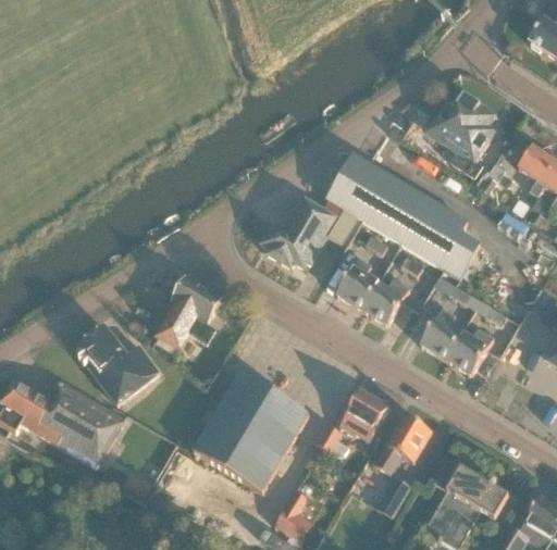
[(556,2),(545,21),(544,20),(531,41),(556,58),(556,2)]
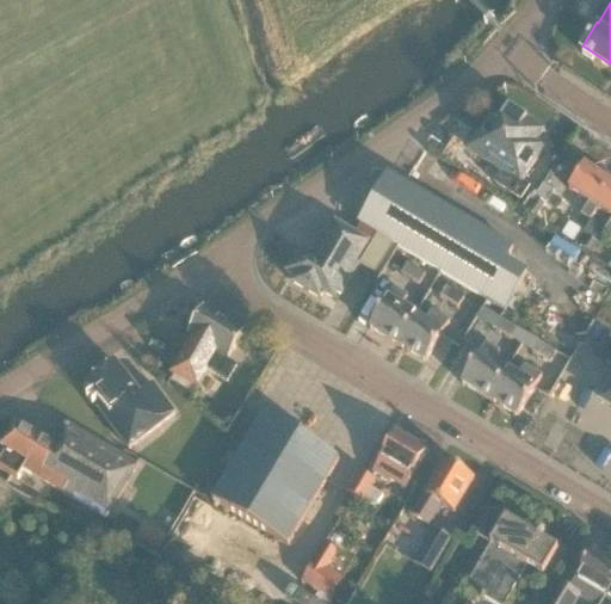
[(528,115),(528,116),(508,104),(500,117),(492,112),(479,131),(476,130),(467,145),(503,168),(495,179),(522,196),(530,183),(523,178),(544,143),(537,139),(544,127),(528,115)]
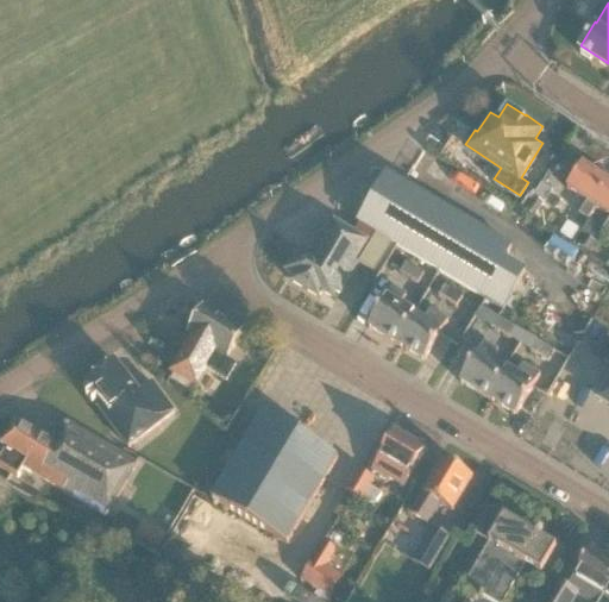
[(594,202),(608,179),(608,177),(583,161),(567,185),(588,198),(581,209),(589,215),(596,204),(594,202)]
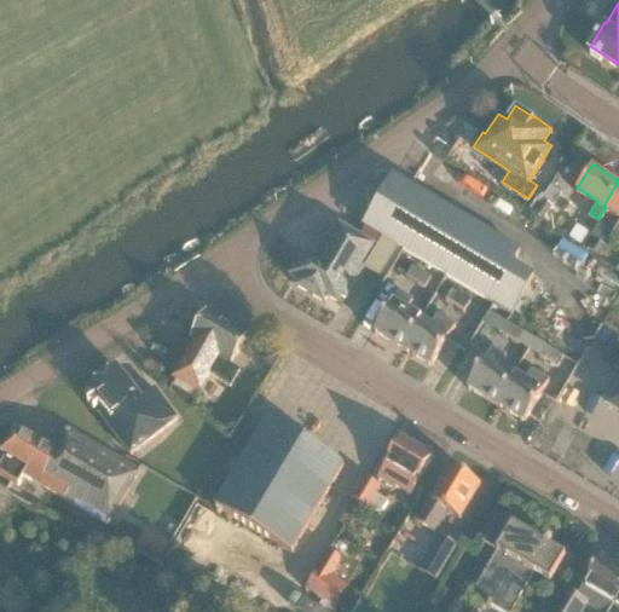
[(521,248),(398,175),(394,174),(360,231),(377,241),(381,234),(382,234),(399,243),(513,310),(522,293),(531,299),(542,279),(533,275),(533,273),(513,261),(521,248)]
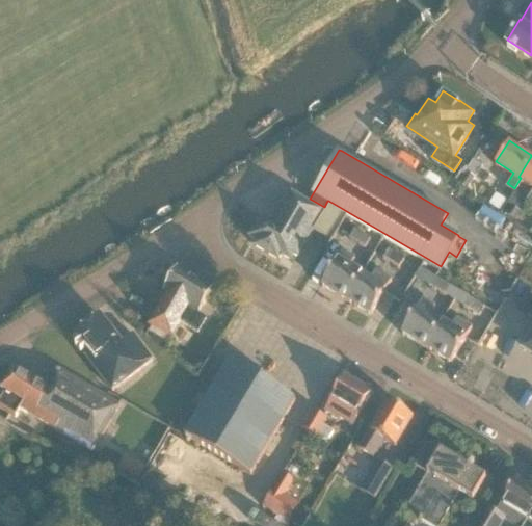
[(467,163),(461,169),(464,172),(466,171),(467,171),(474,176),(476,175),(483,162),(474,156),(468,164),(467,163)]
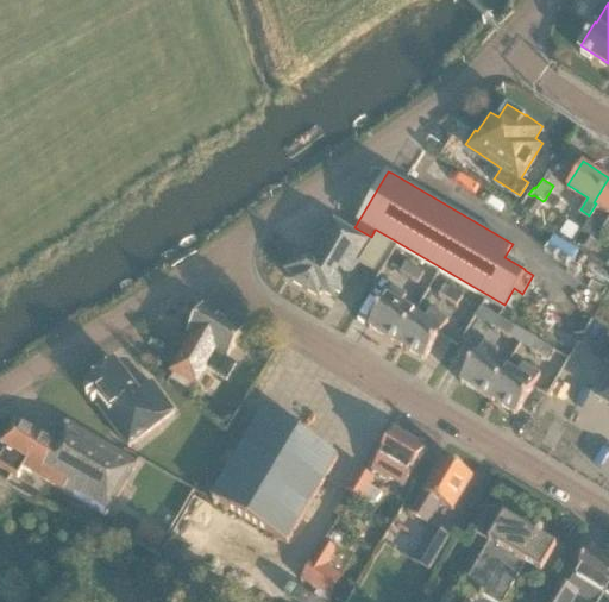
[(608,179),(594,202),(596,204),(608,211),(608,217),(603,226),(608,229),(608,179)]
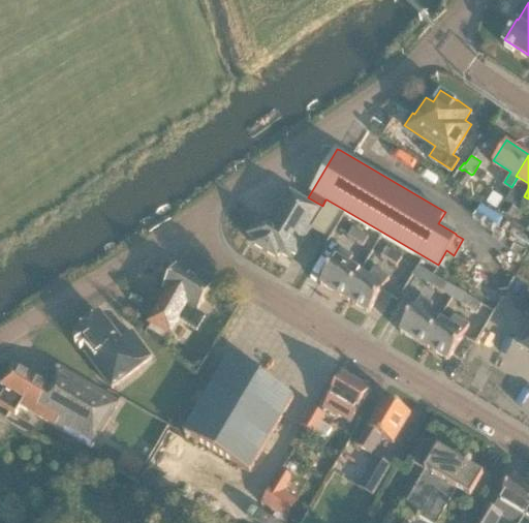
[(464,170),(463,170),(462,171),(456,180),(464,185),(471,175),(464,170)]
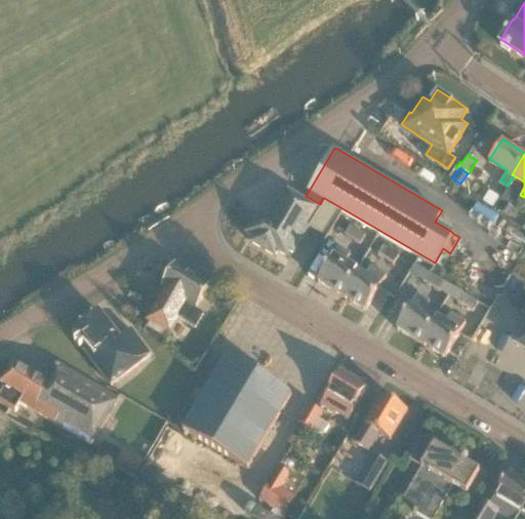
[(291,250),(292,250),(309,224),(322,232),(337,206),(323,198),(320,204),(306,196),(288,186),(280,200),(278,200),(268,218),(256,211),(245,230),(253,235),(250,240),(275,254),(278,248),(288,254),(291,250)]
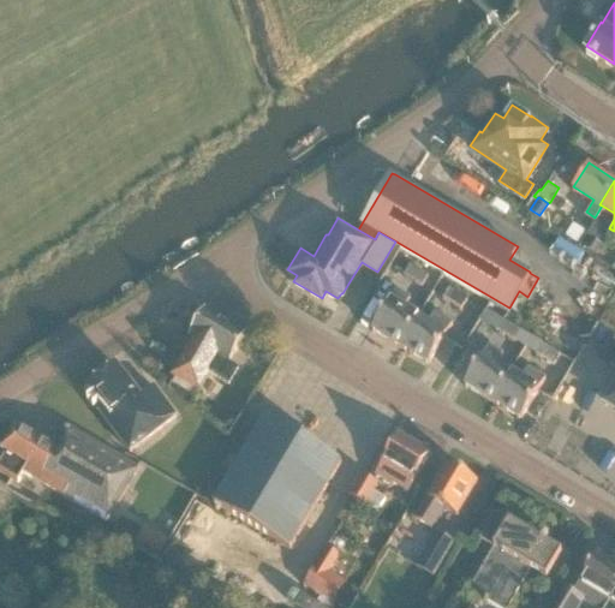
[(573,221),(566,233),(577,240),(585,228),(573,221)]
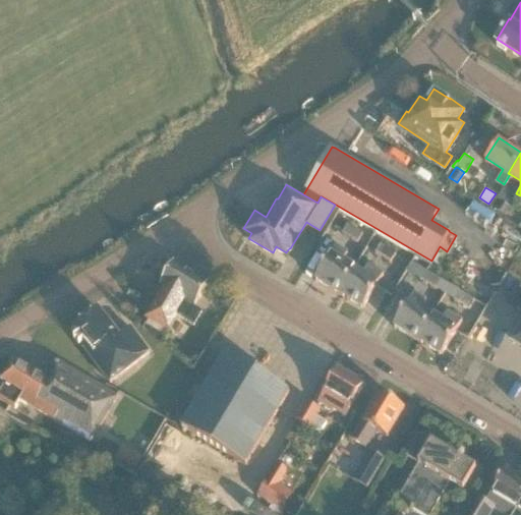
[(509,207),(499,199),(495,207),(504,214),(509,207)]
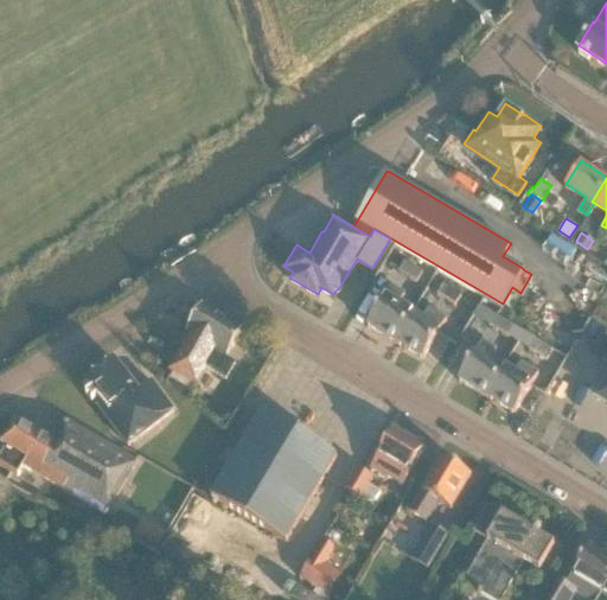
[(398,269),(415,280),(422,268),(406,257),(398,269)]
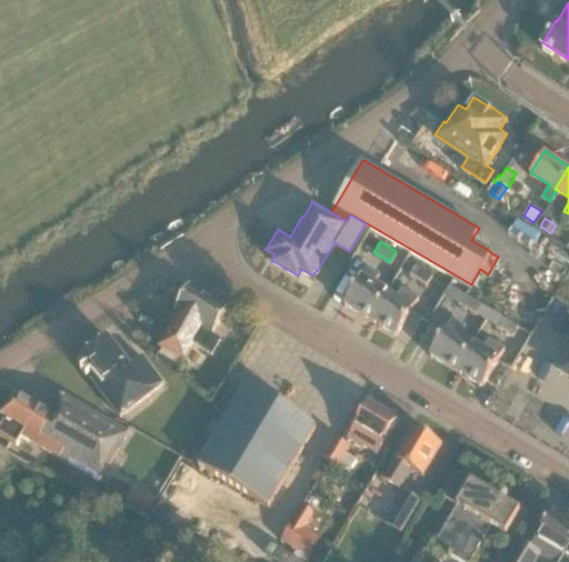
[(427,283),(433,272),(417,262),(410,274),(427,283)]
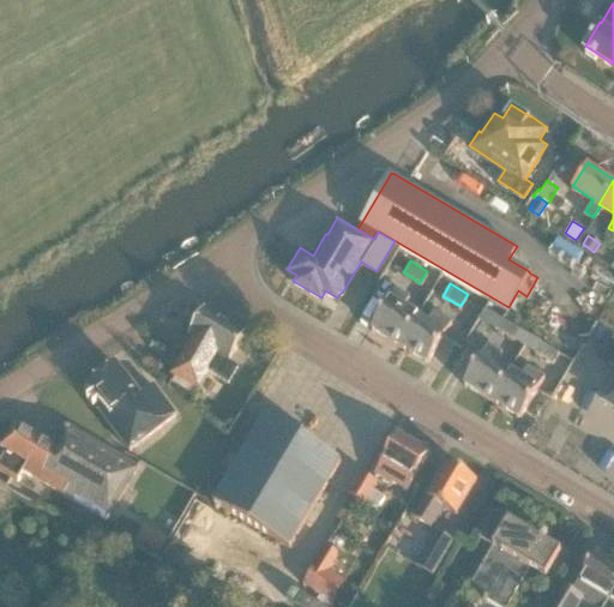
[(399,343),(419,312),(404,304),(410,294),(396,286),(372,325),(399,343)]
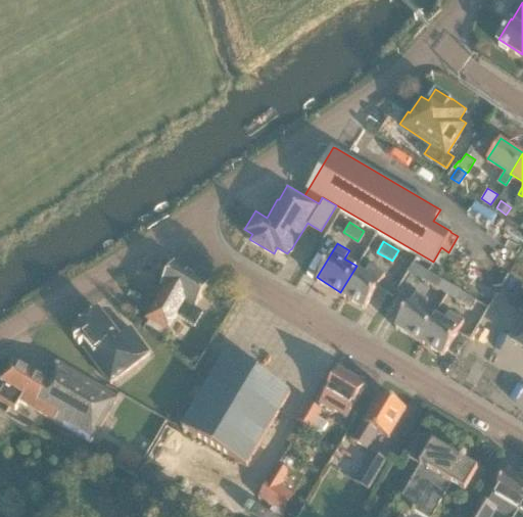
[(170,330),(178,315),(195,324),(203,311),(194,306),(209,280),(176,261),(162,284),(164,285),(146,317),(170,330)]
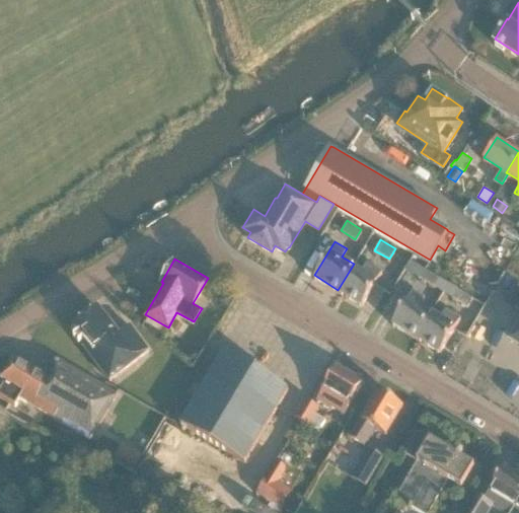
[(354,264),(338,290),(362,304),(382,270),(367,261),(362,269),(354,264)]
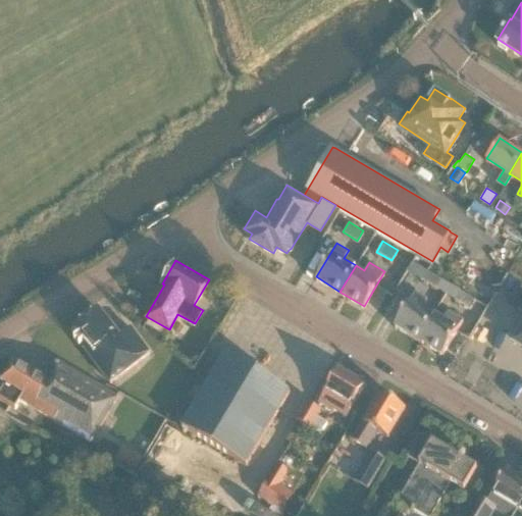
[(421,278),(436,287),(441,277),(427,268),(421,278)]
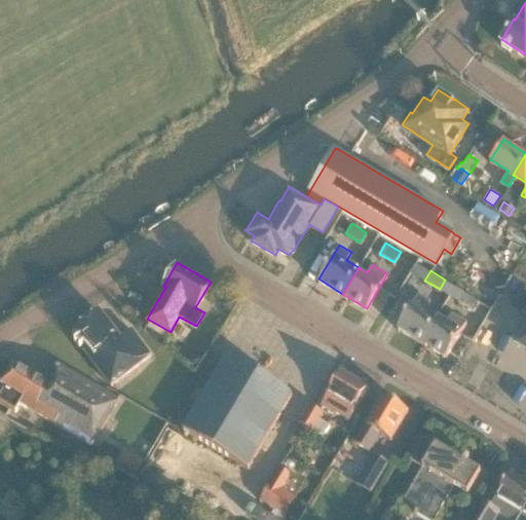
[(511,301),(521,307),(525,299),(525,287),(521,284),(511,301)]
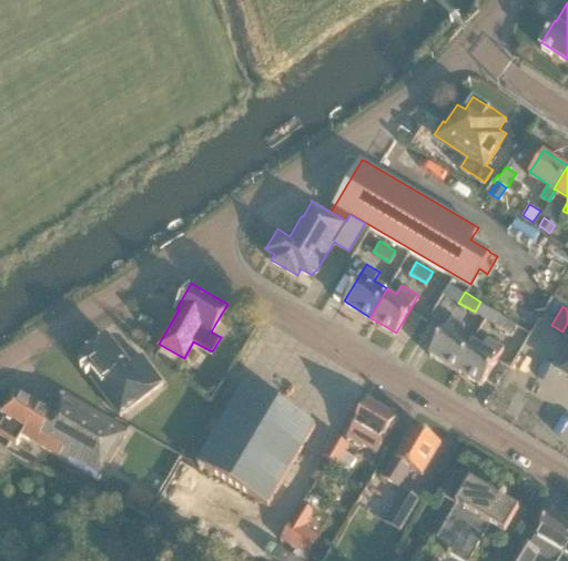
[(517,323),(500,313),(495,324),(510,333),(517,323)]
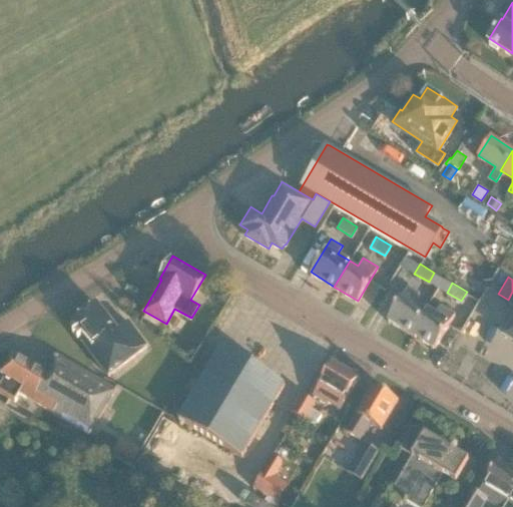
[(412,333),(427,307),(415,299),(420,292),(408,285),(388,319),(412,333)]
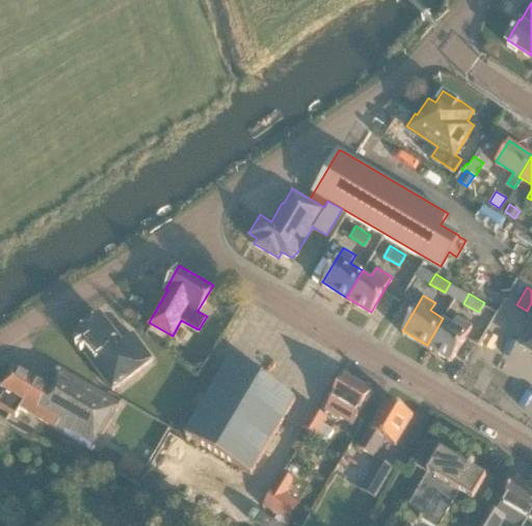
[(133,333),(123,340),(101,312),(76,332),(90,350),(87,353),(112,387),(152,357),(133,333)]
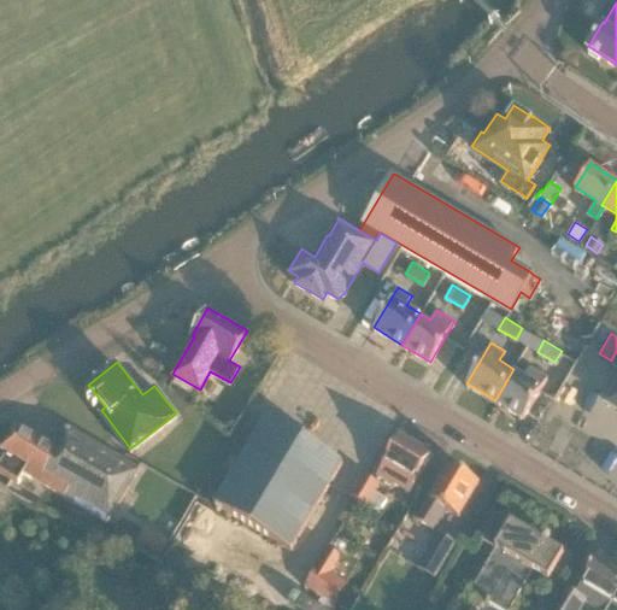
[(513,369),(495,400),(523,417),(547,376),(529,365),(524,375),(513,369)]
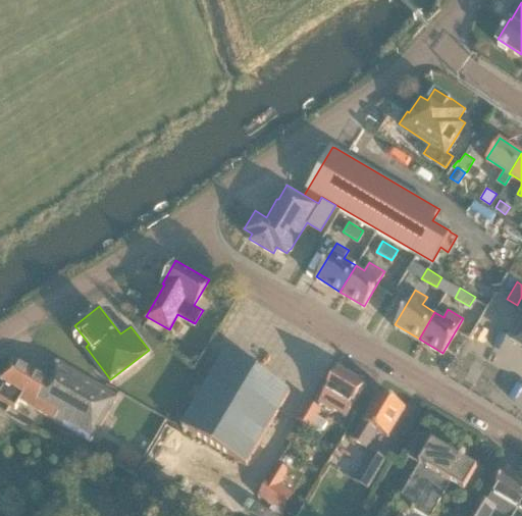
[(181,424),(246,463),(291,390),(225,351),(181,424)]
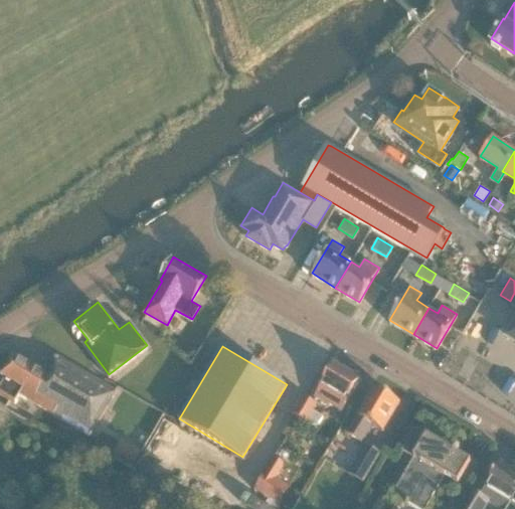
[(58,354),(47,373),(14,354),(2,374),(4,375),(0,380),(0,391),(15,401),(20,392),(90,433),(116,388),(58,354)]
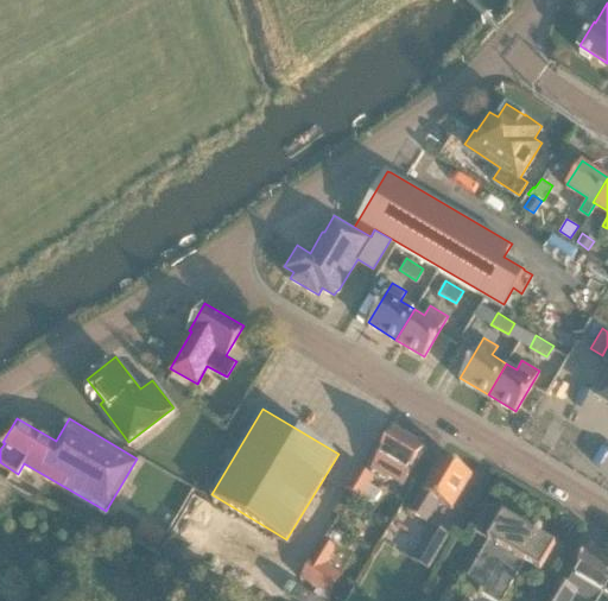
[(396,465),(409,473),(425,444),(396,426),(372,466),(390,475),(396,465)]
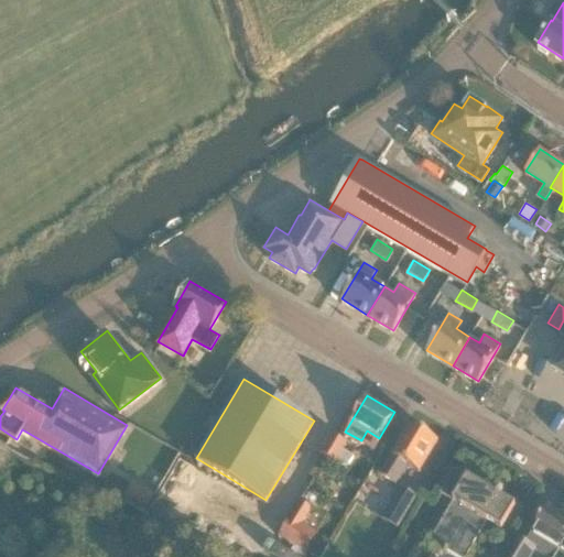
[(407,462),(420,469),(438,438),(411,423),(382,473),(396,481),(407,462)]
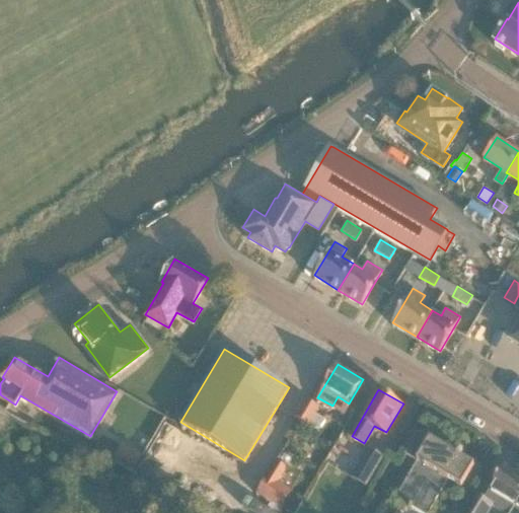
[(294,416),(308,424),(319,405),(305,397),(294,416)]
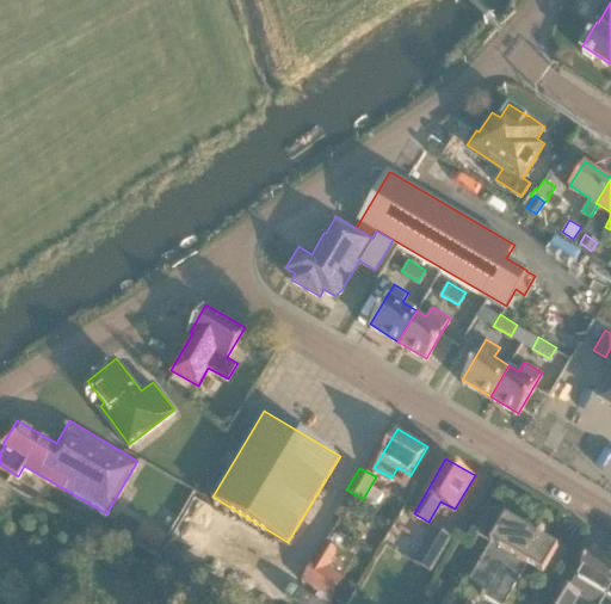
[(466,584),(500,603),(504,603),(529,564),(543,572),(557,546),(543,537),(545,534),(541,531),(539,535),(493,507),(477,534),(491,541),(466,584)]
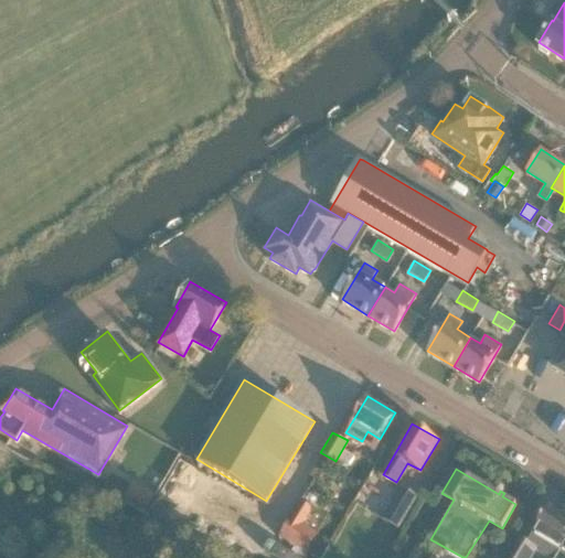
[(381,517),(398,527),(418,493),(401,483),(381,517)]
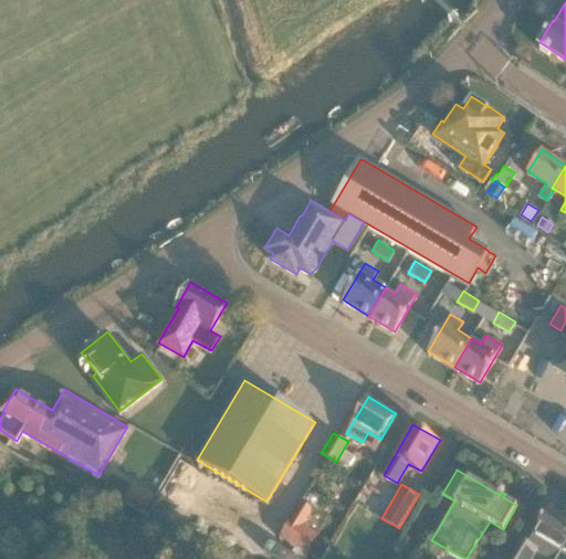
[(280,536),(306,552),(318,533),(303,524),(313,507),(301,499),(280,536)]
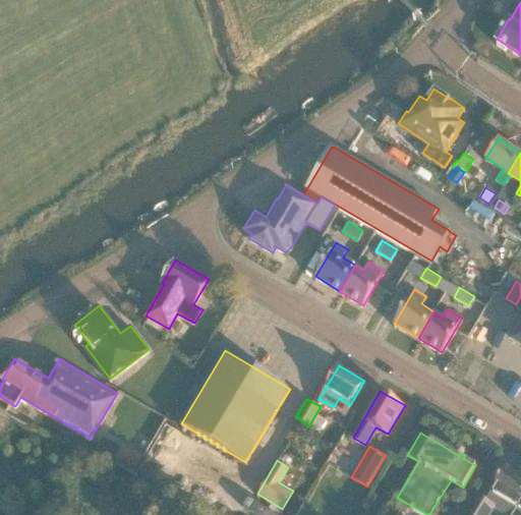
[(520,473),(506,465),(485,500),(511,514),(512,514),(520,500),(520,473)]
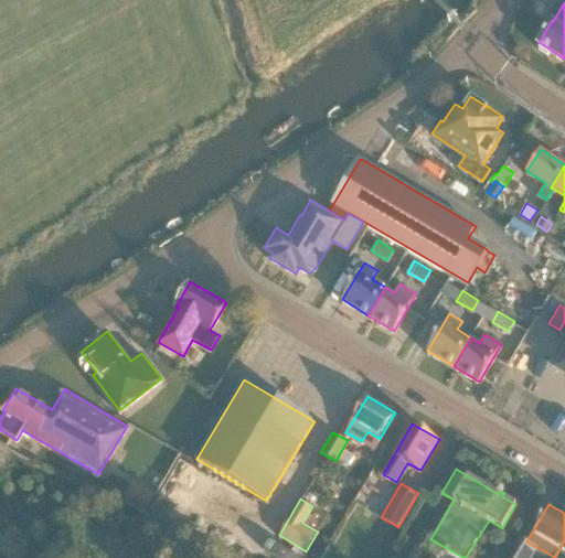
[(503,557),(530,557),(536,547),(526,542),(516,536),(503,557)]
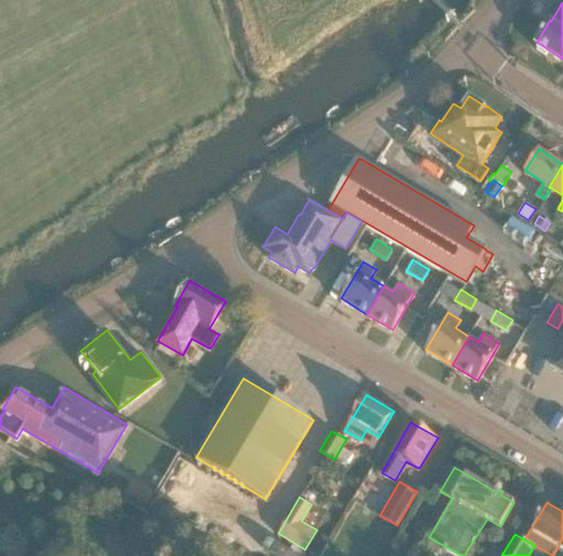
[(562,555),(562,540),(553,555),(562,555)]
